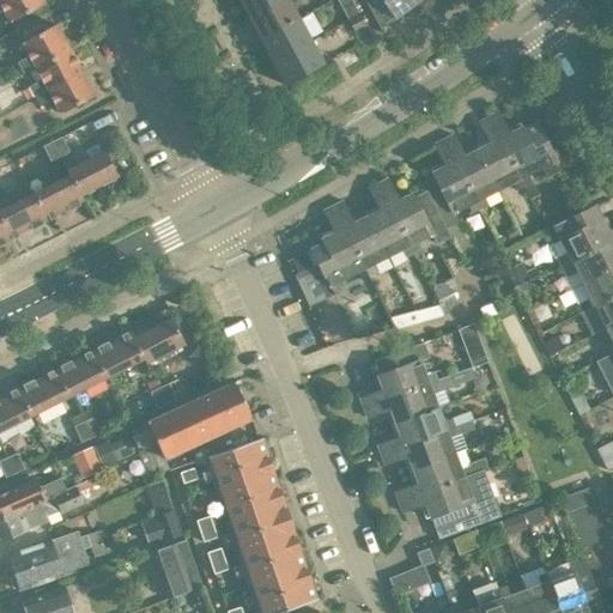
[(0,0),(0,4),(11,23),(43,6),(40,0),(0,0)]
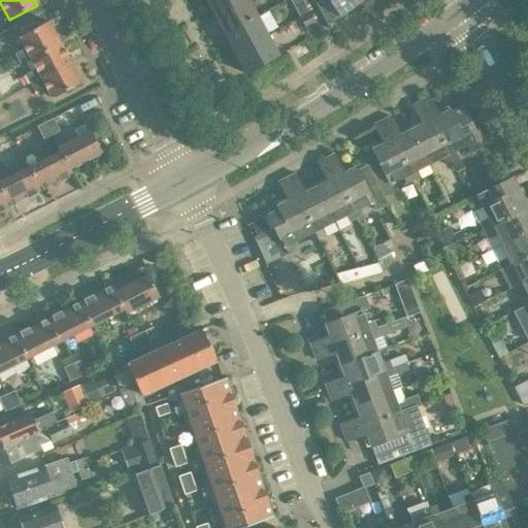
[(197,0),(198,2),(201,0),(205,0),(212,11),(233,0),(197,0)]
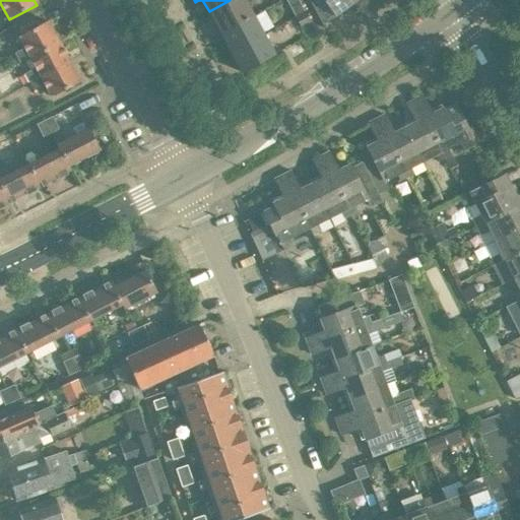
[(253,13),(246,0),(230,0),(209,11),(219,30),(253,13)]
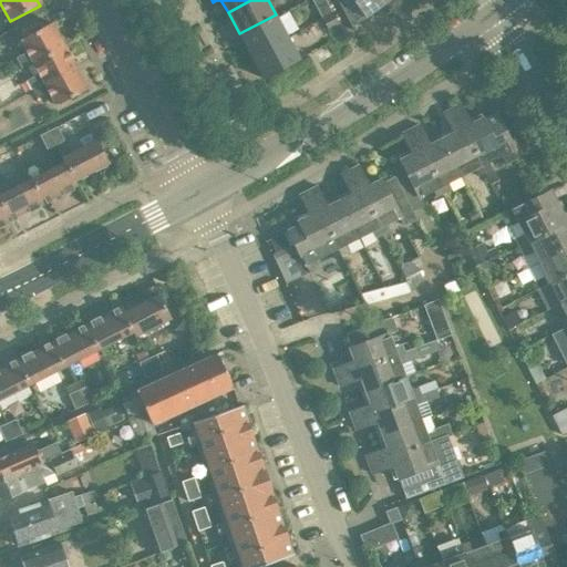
[(337,0),(350,24),(383,1),(382,0),(337,0)]
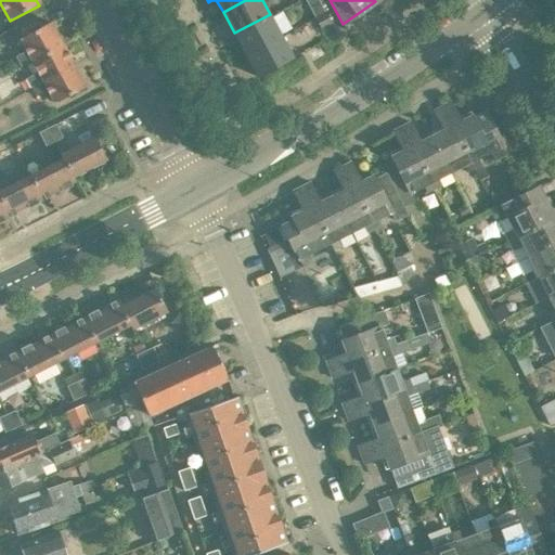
[(321,28),(331,23),(325,12),(315,17),(321,28)]
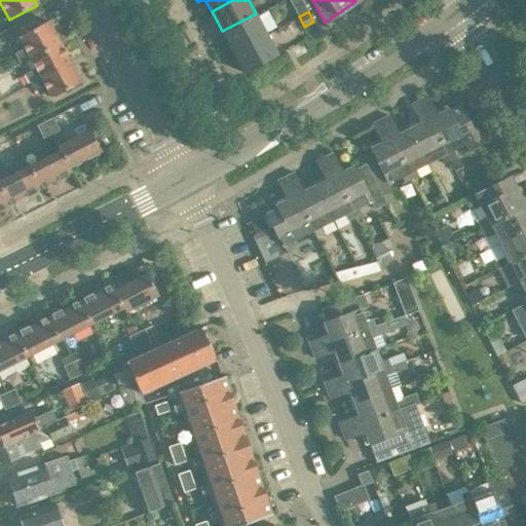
[(222,31),(232,50),(266,32),(256,13),(222,31)]
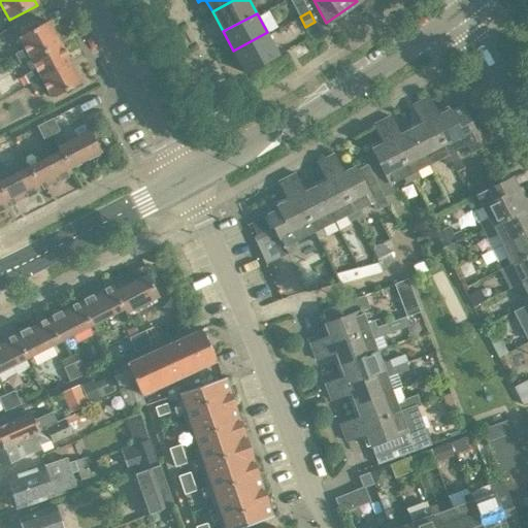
[(29,58),(30,59),(59,43),(47,23),(19,39),(24,47),(14,53),(20,63),(29,58)]
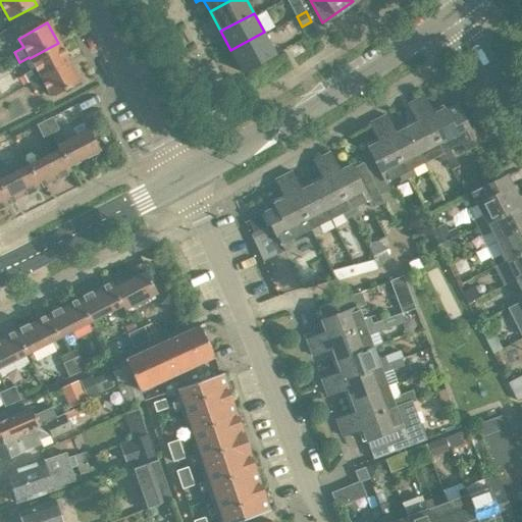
[(242,71),(276,54),(264,32),(230,50),(242,71)]
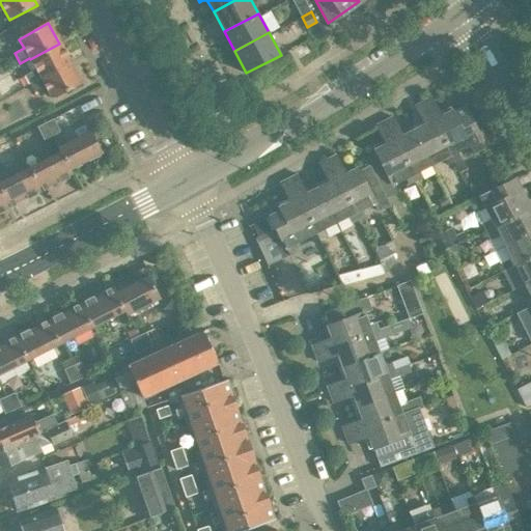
[(30,59),(35,68),(24,75),(30,86),(70,63),(59,44),(30,59)]
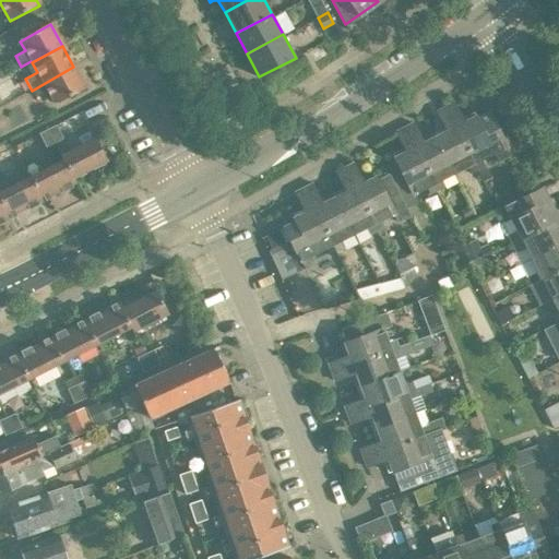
[(35,96),(48,91),(56,105),(86,88),(73,67),(32,91),(35,96)]
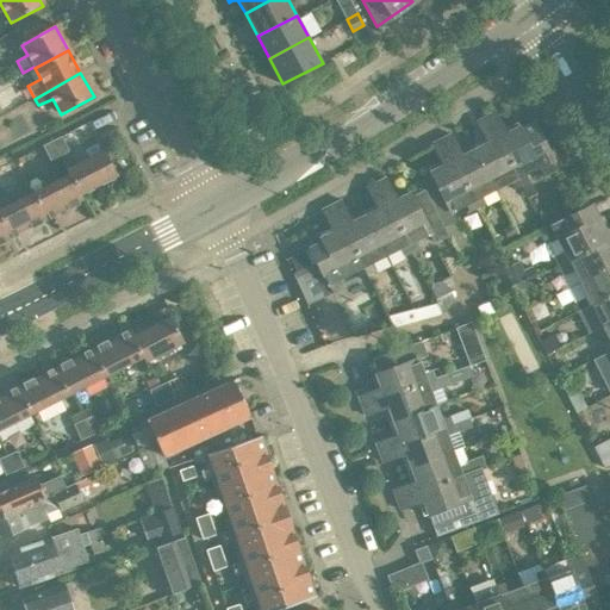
[(520,186),(521,186),(527,198),(536,193),(529,181),(528,182),(523,174),(536,168),(541,178),(555,169),(531,124),(518,130),(517,126),(504,134),(493,112),(484,117),(520,186)]
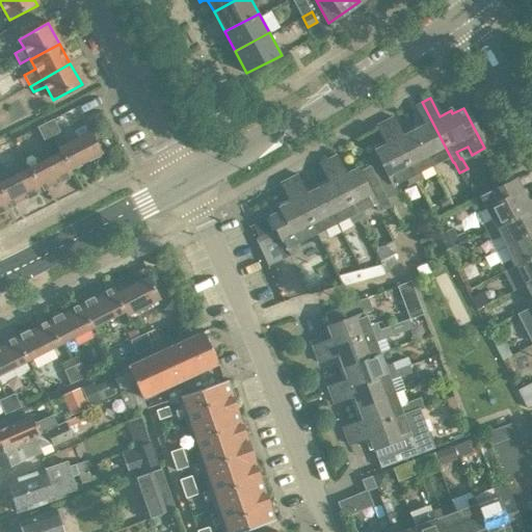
[(423,125),(411,130),(430,165),(443,159),(446,166),(453,162),(422,102),(413,107),(423,125)]
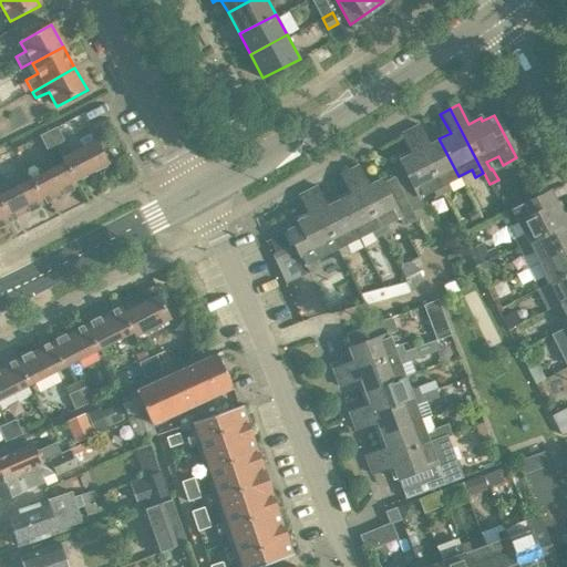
[(57,125),(48,130),(55,144),(63,140),(57,125)]
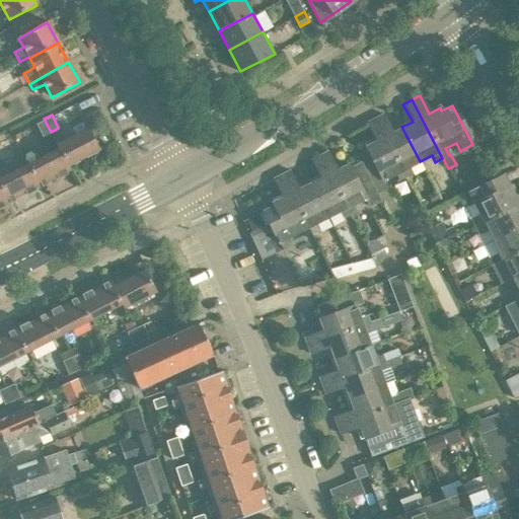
[(381,115),(374,119),(403,177),(411,174),(408,168),(420,161),(401,127),(391,133),(381,115)]
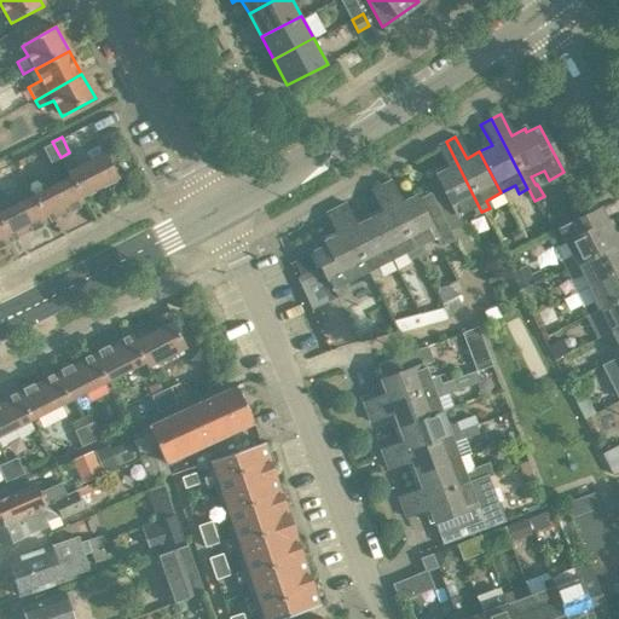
[(61,157),(52,142),(44,146),(51,162),(61,157)]
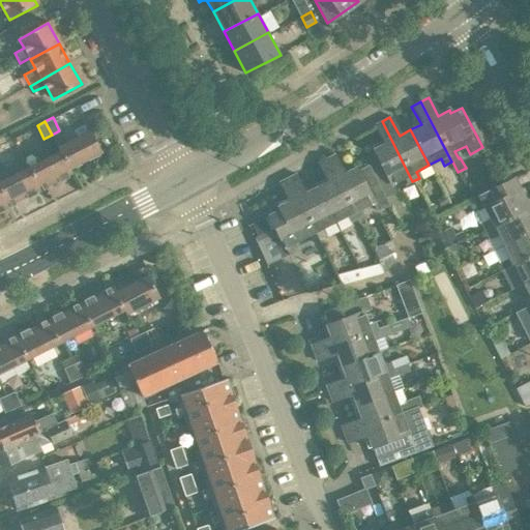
[(361,158),(365,166),(382,198),(394,192),(390,184),(403,178),(406,184),(412,181),(382,121),(374,125),(383,144),(372,150),(374,152),(361,158)]
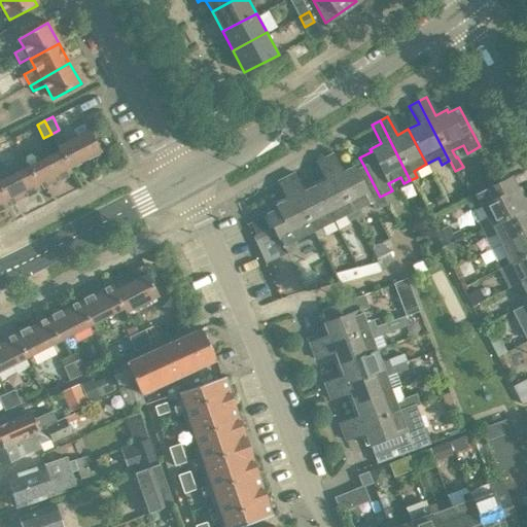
[(59,151),(67,169),(100,151),(89,130),(57,146),(59,151)]
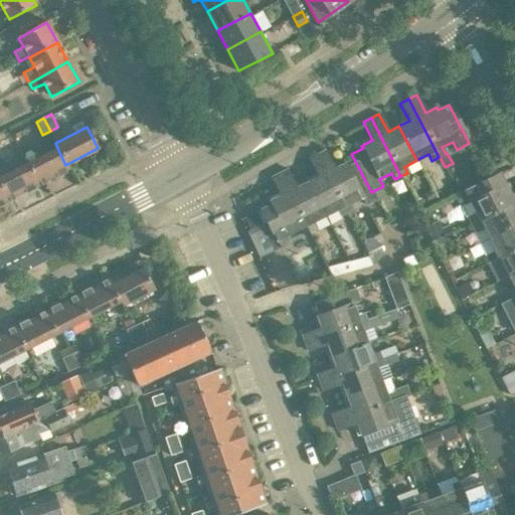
[(26,164),(37,184),(55,175),(56,177),(66,172),(65,170),(67,168),(65,165),(57,148),(26,164)]
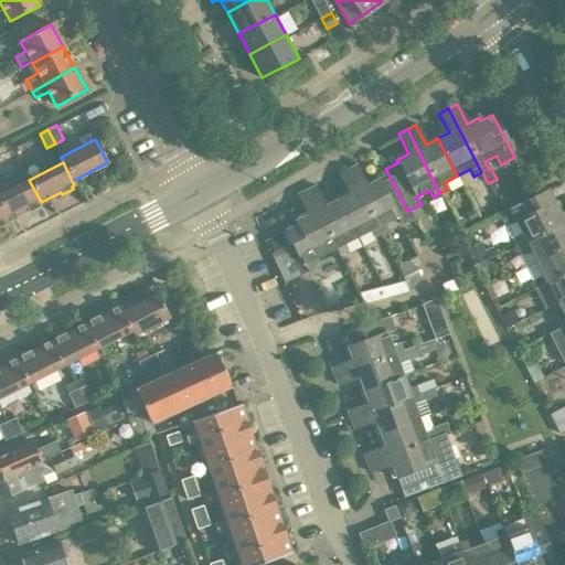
[(355,166),(347,170),(380,234),(387,231),(383,224),(395,217),(400,225),(412,219),(407,211),(390,177),(379,182),(377,179),(365,185),(355,166)]
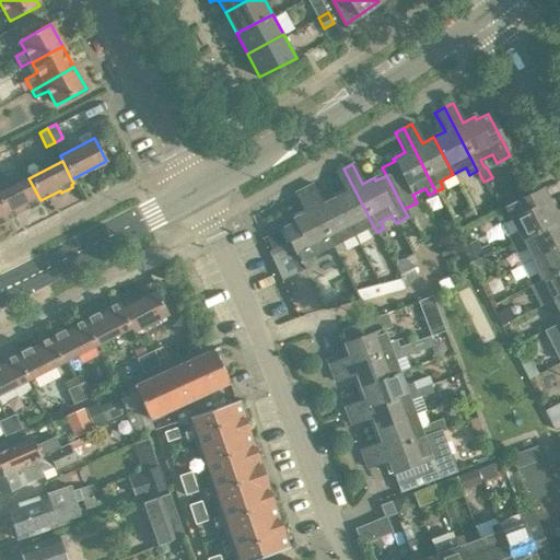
[(345,193),(333,199),(352,236),(365,229),(369,236),(376,232),(343,168),(335,174),(345,193)]
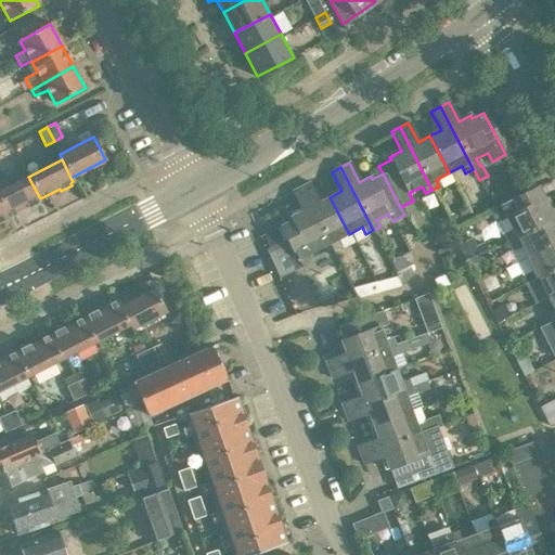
[(0,191),(0,204),(5,216),(24,206),(26,209),(38,204),(36,201),(40,198),(28,177),(0,191)]
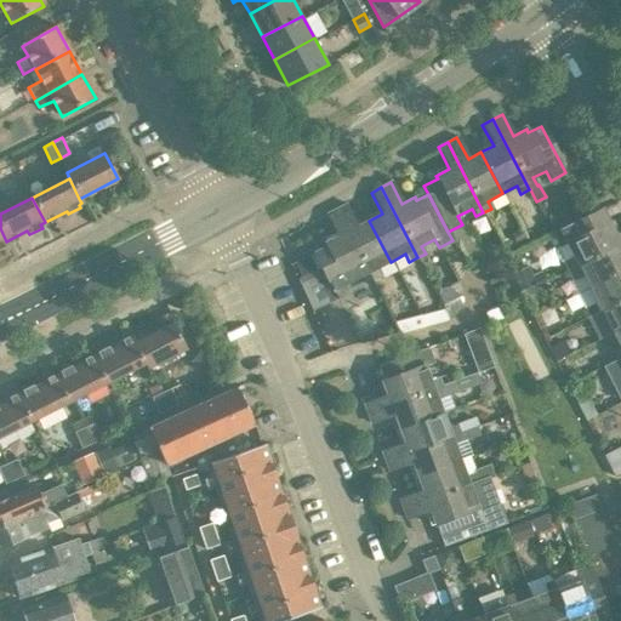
[(345,205),(335,210),(372,280),(380,277),(376,269),(391,262),(369,221),(357,227),(345,205)]
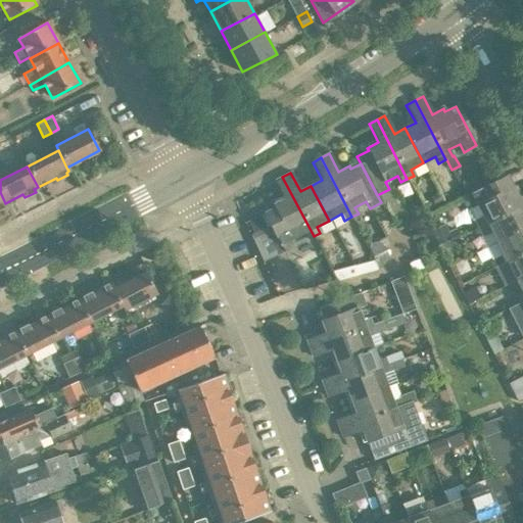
[(274,207),(263,214),(248,221),(253,233),(270,226),(283,252),(295,246),(291,239),(303,233),(306,240),(314,236),(282,177),(274,181),(284,199),(273,205),(274,207)]
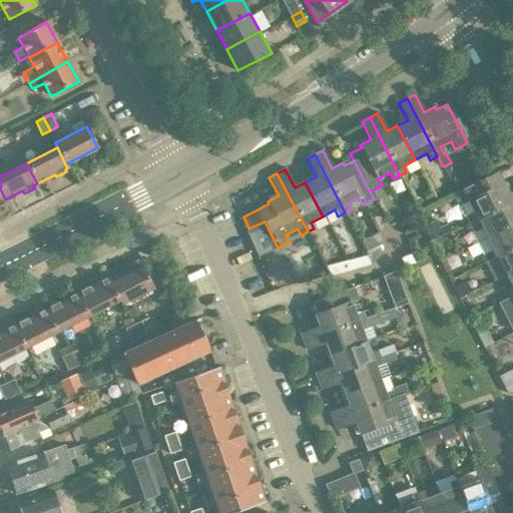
[(464,217),(468,223),(469,222),(512,200),(512,190),(506,194),(501,183),(498,184),(493,173),(455,191),(461,204),(459,205),(458,207),(460,212),(463,216),(464,217)]
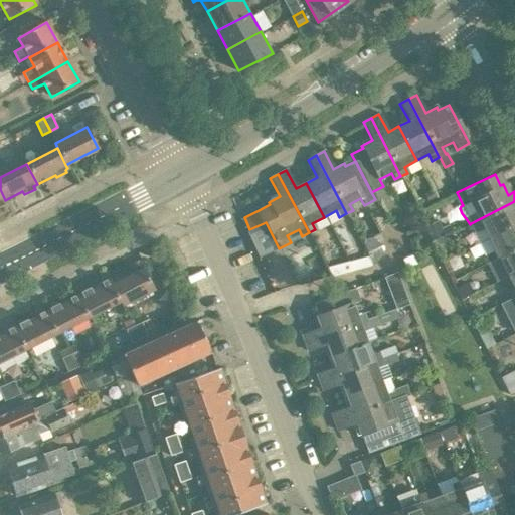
[(483,229),(488,239),(514,225),(514,201),(471,223),(470,224),(474,233),(483,229)]
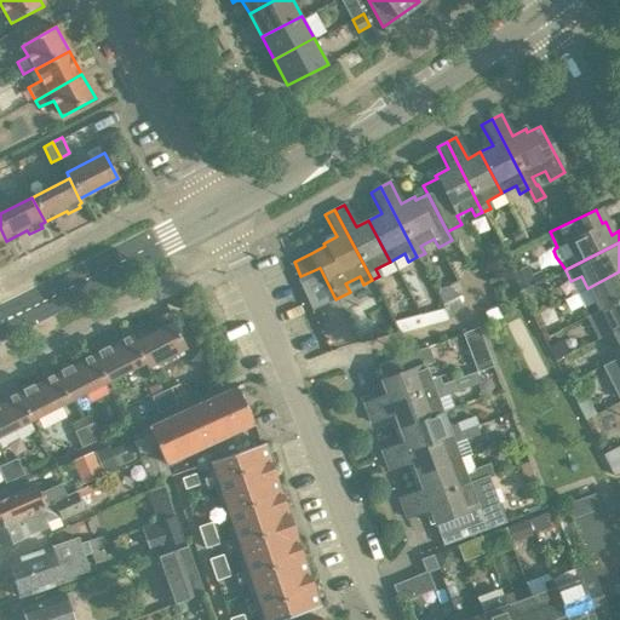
[(522,292),(545,281),(540,271),(532,275),(527,267),(514,273),(520,285),(518,286),(522,292)]
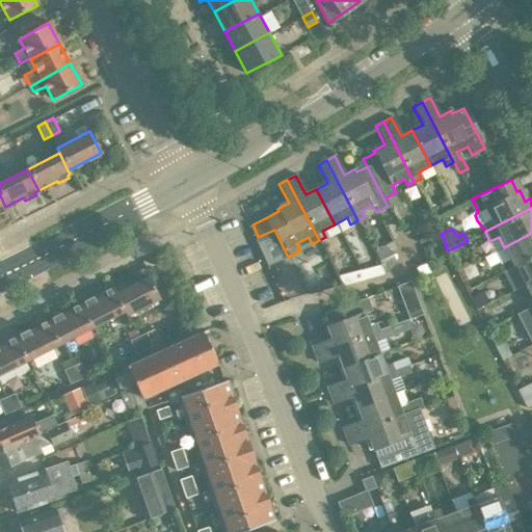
[(501,272),(507,269),(507,270),(531,257),(531,233),(504,247),(510,261),(504,264),(499,268),(501,272)]
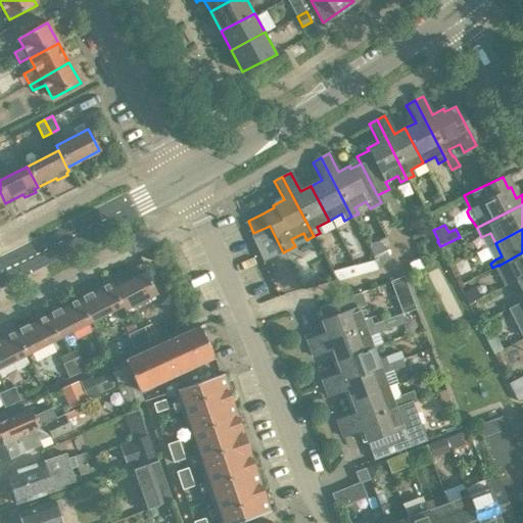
[(374,259),(378,269),(382,265),(387,259),(390,253),(388,248),(390,248),(386,237),(368,245),(374,259)]
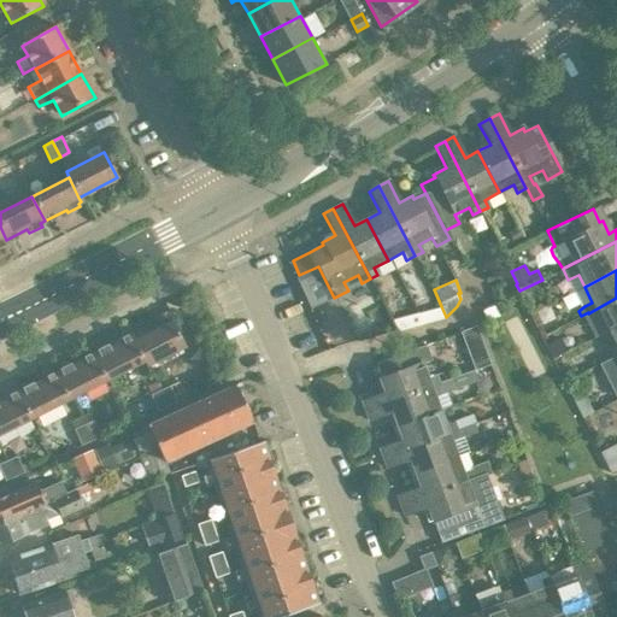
[(616,298),(588,313),(583,316),(594,339),(606,333),(616,327),(616,298)]
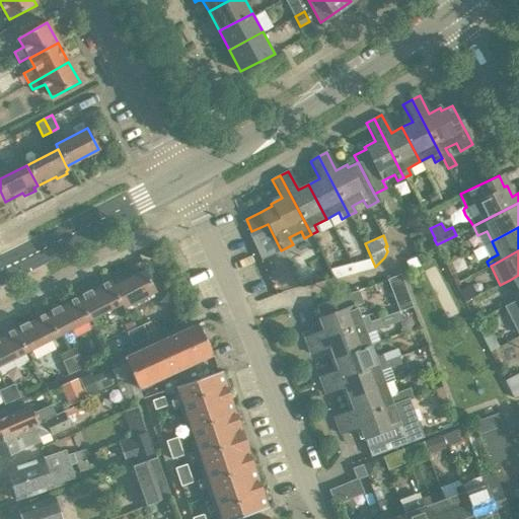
[(418,267),(413,256),(404,262),(410,272),(418,267)]
